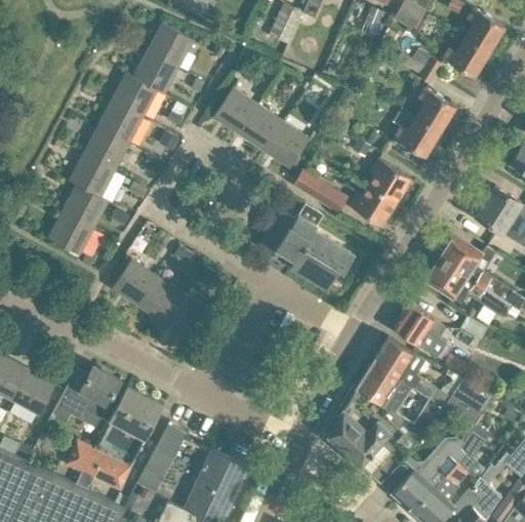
[(183,0),(178,9),(207,22),(215,0),(183,0)]
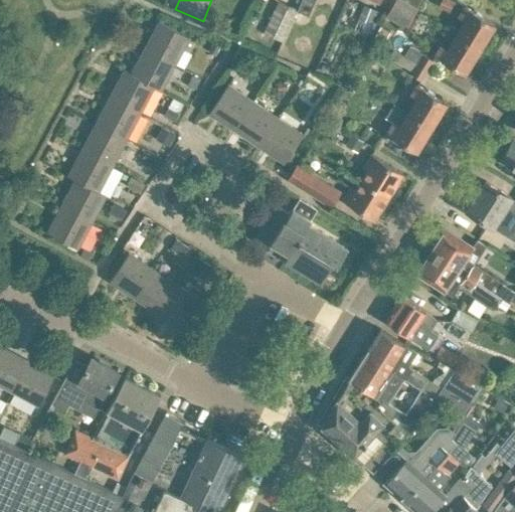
[(315,0),(302,0),(298,11),(297,13),(308,18),(315,0)]
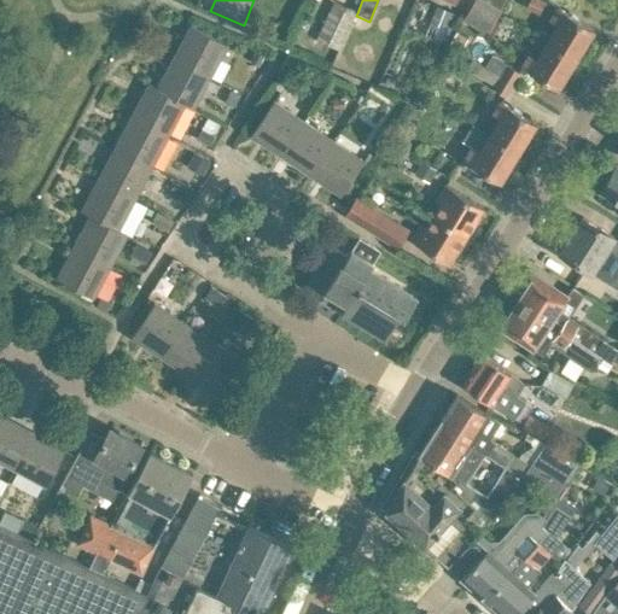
[(479,0),(473,0),(462,21),(488,34),(500,12),(479,0)]
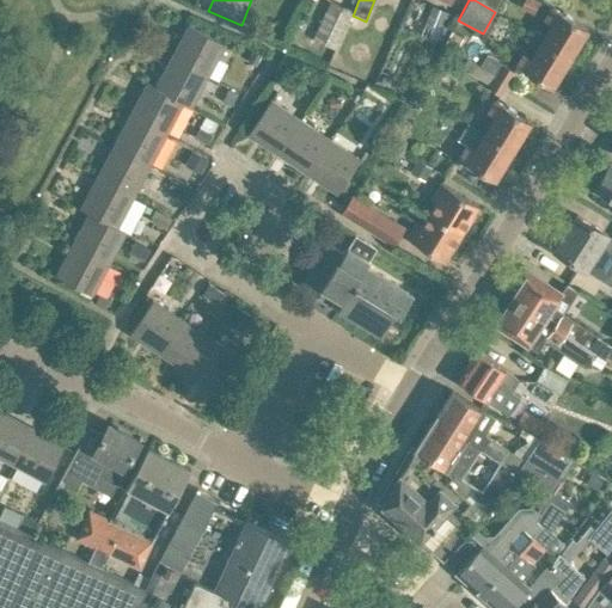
[(501,0),(475,0),(495,12),(501,0)]
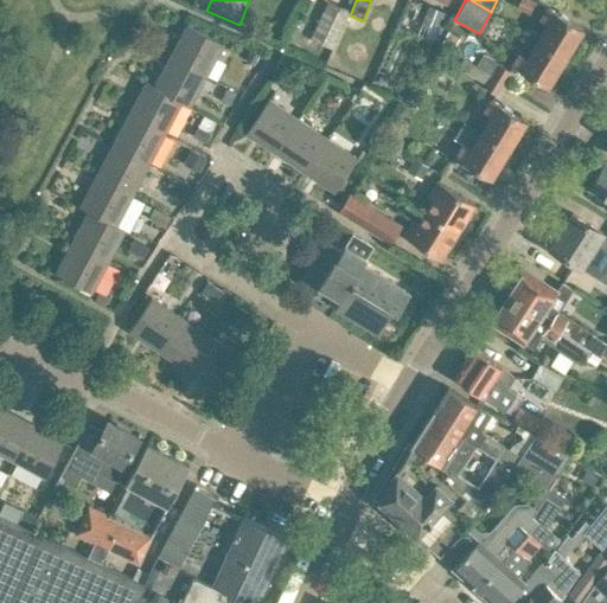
[(521,0),(517,10),(530,17),(536,4),(528,0),(521,0)]
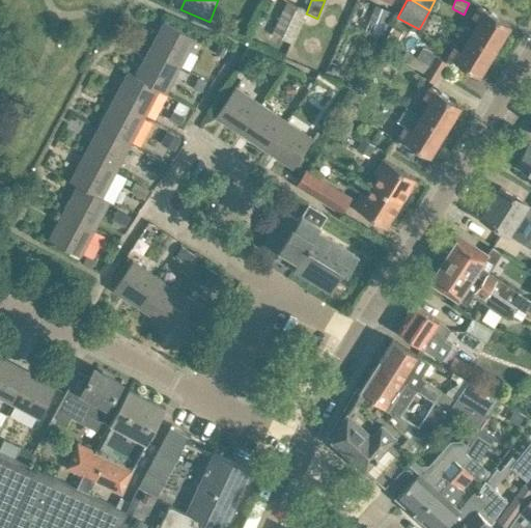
[(291,46),(306,14),(307,11),(287,2),(272,36),(291,46)]
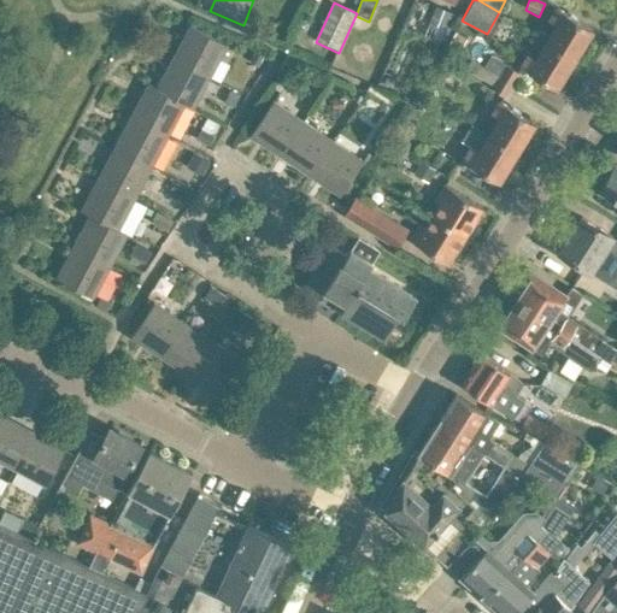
[(548,45),(574,60),(593,31),(558,10),(550,23),(559,28),(548,45)]
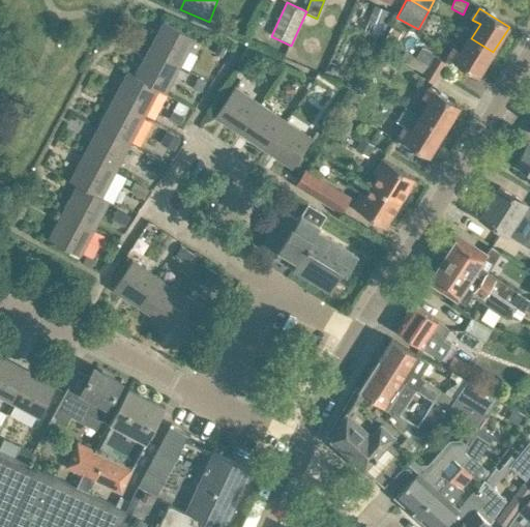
[(149,51),(180,67),(195,40),(164,24),(149,51)]
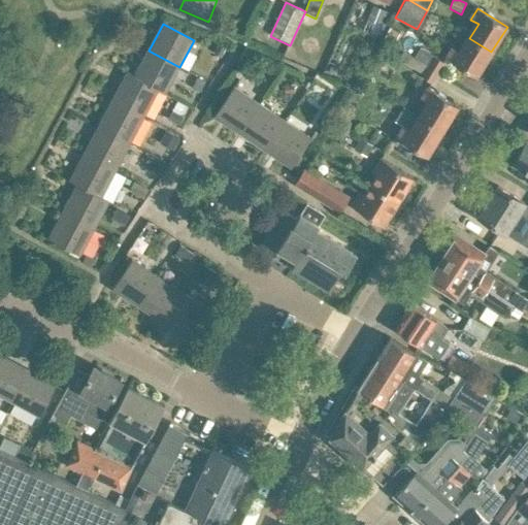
[(394,44),(399,34),(390,29),(385,39),(394,44)]
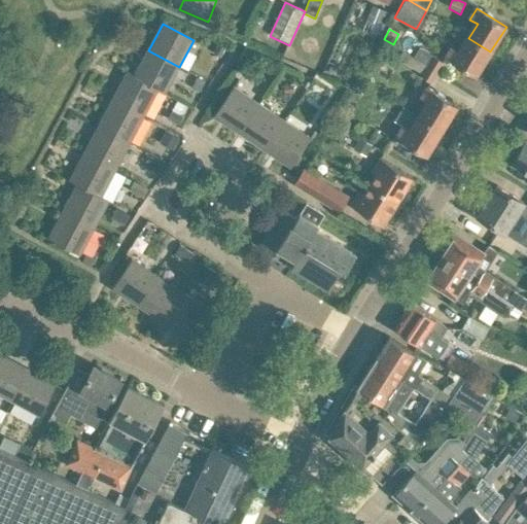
[(475,77),(490,51),(468,38),(459,54),(453,49),(447,60),(475,77)]
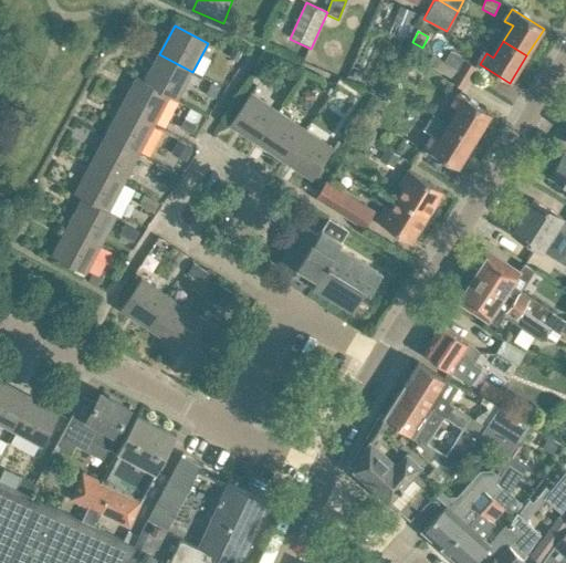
[(234,49),(229,59),(238,63),(242,53),(234,49)]
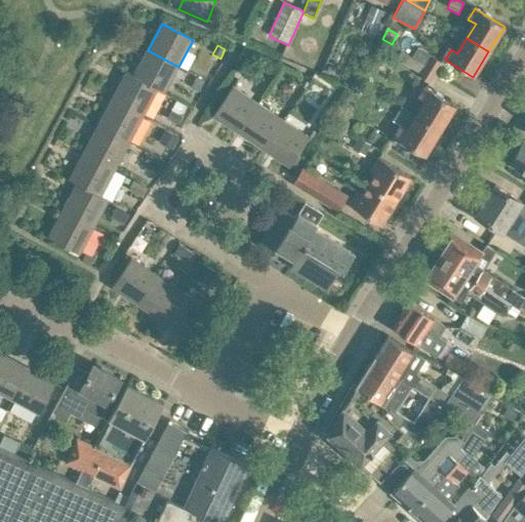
[(442,63),(425,51),(417,47),(411,58),(436,73),(442,63)]
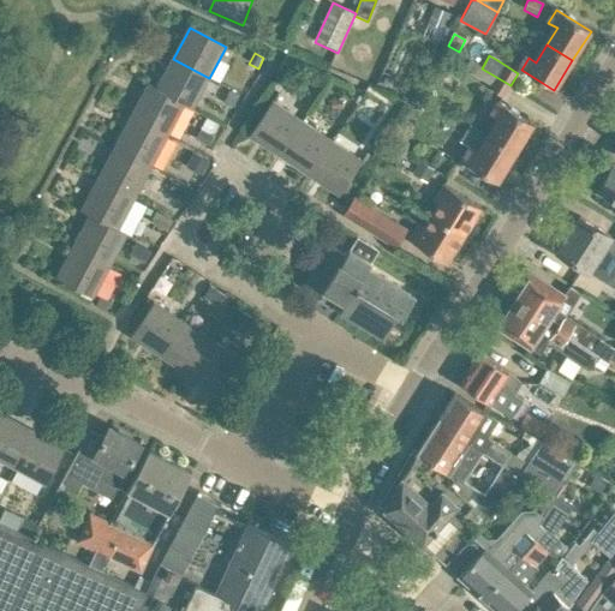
[(193,109),(209,78),(173,59),(157,90),(193,109)]
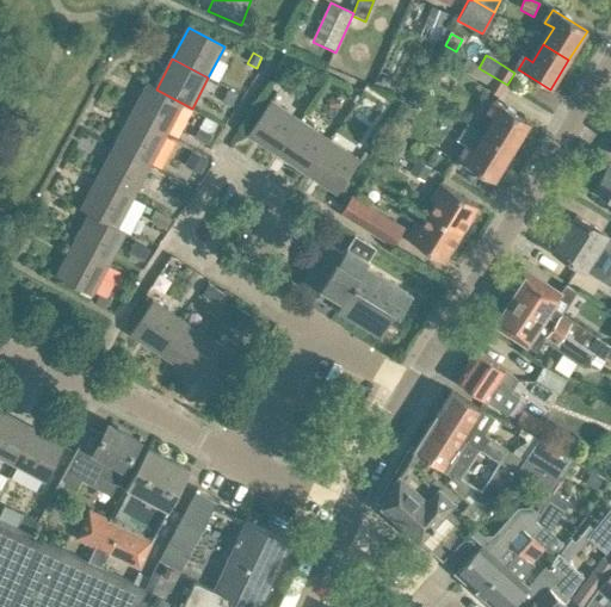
[(461,69),(473,76),(489,87),(488,90),(500,97),(507,85),(479,68),(467,60),(461,69)]
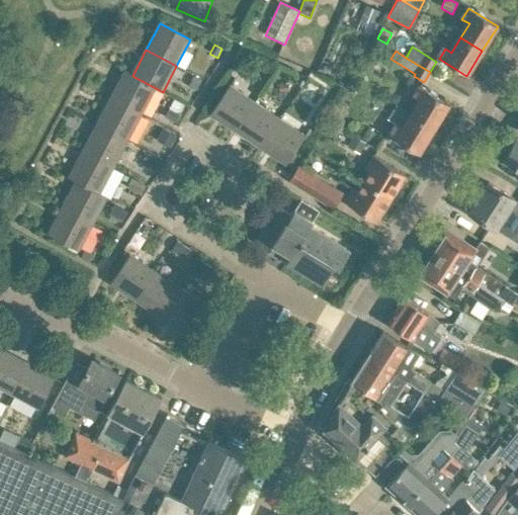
[(163,92),(133,76),(125,72),(111,99),(142,115),(155,89),(162,93),(163,92)]
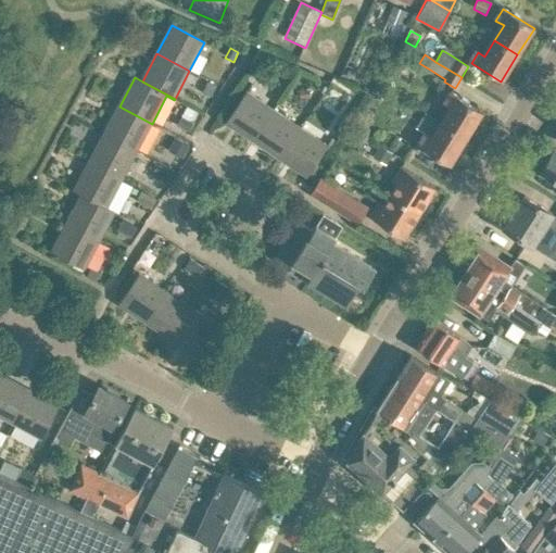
[(207,85),(203,95),(211,99),(216,89),(207,85)]
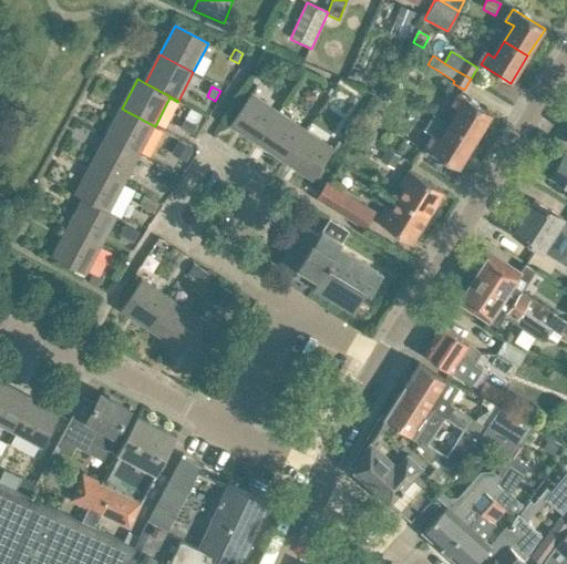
[(258,145),(279,113),(251,95),(230,126),(258,145)]
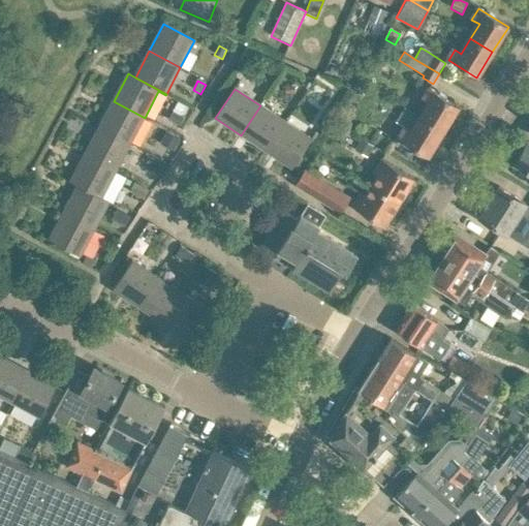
[(294,89),(284,90),(284,97),(294,97),(294,89)]
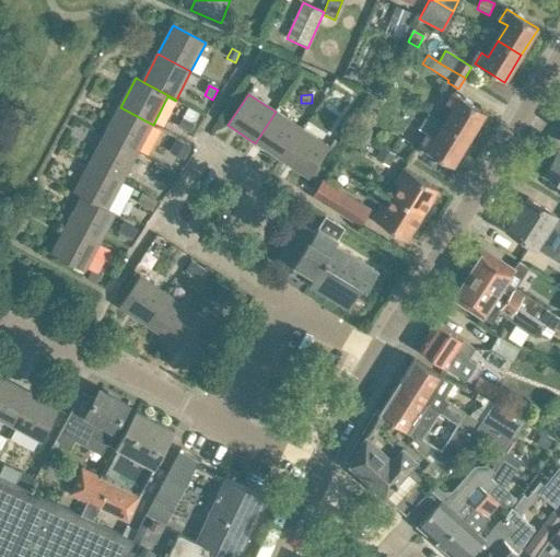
[(469,140),(486,114),(455,95),(448,106),(456,111),(446,126),(469,140)]
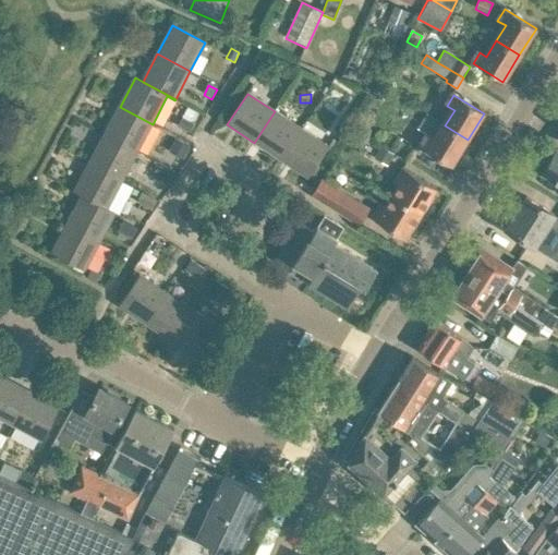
[(137,153),(153,124),(120,107),(105,135),(137,153)]
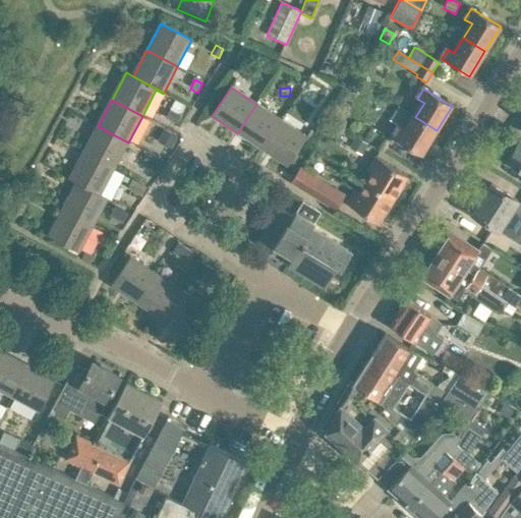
[(263,150),(282,121),(256,104),(237,133),(263,150)]
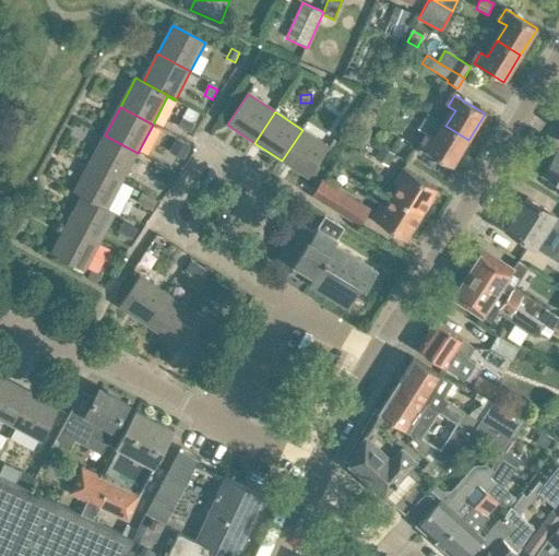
[(182,119),(178,128),(190,134),(194,126),(182,119)]
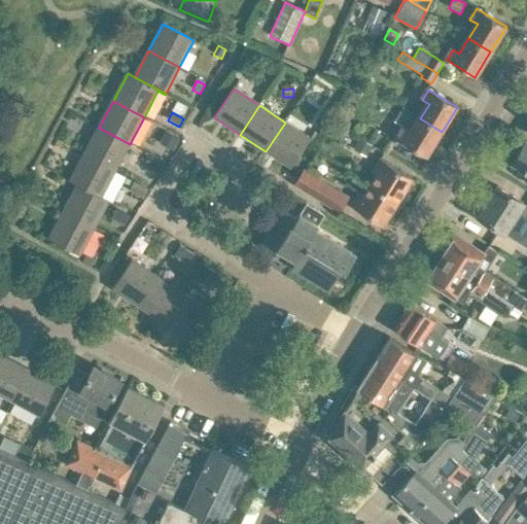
[(426,156),(442,132),(420,118),(411,134),(403,130),(397,139),(426,156)]
